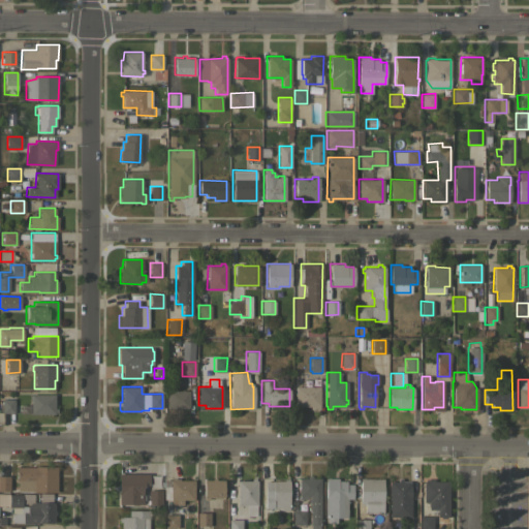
[(319,386),(319,406),(318,406),(317,407),(310,407),(310,406),(294,406),(294,386),(319,386)]
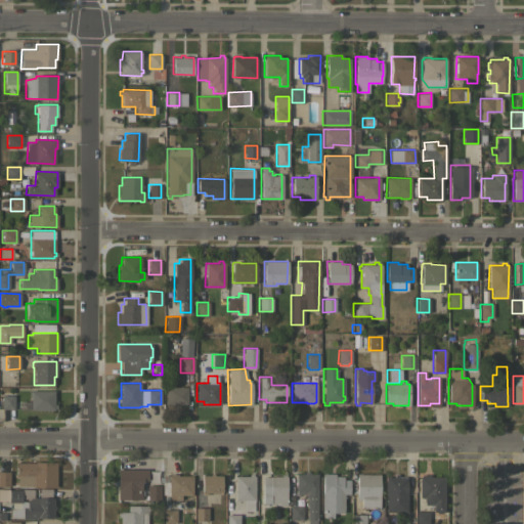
[(186,387),(186,404),(165,404),(166,387),(186,387)]
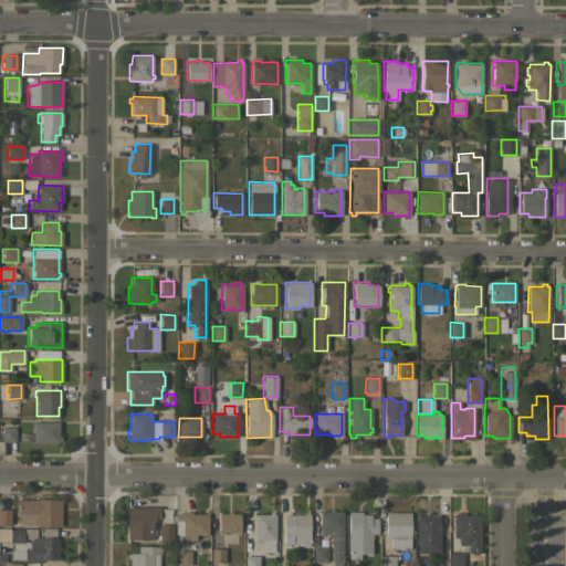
[(58,421),(58,437),(60,437),(60,441),(58,441),(58,442),(32,442),(32,421),(58,421)]
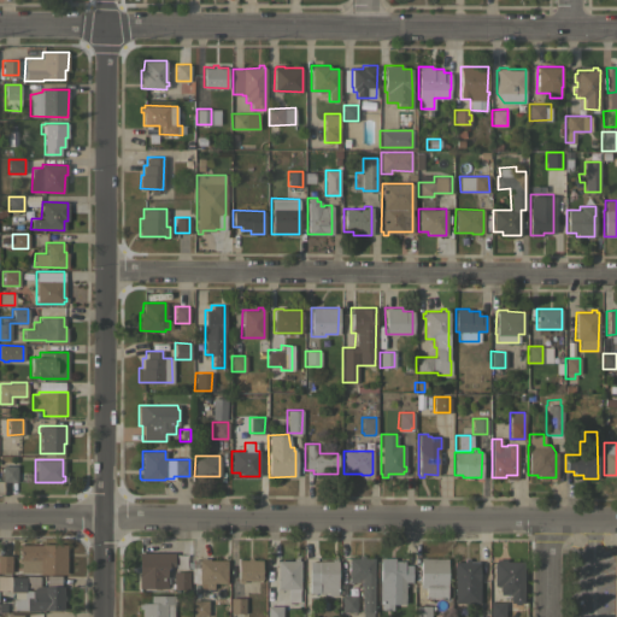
[(16,465),(16,481),(0,481),(1,465),(16,465)]
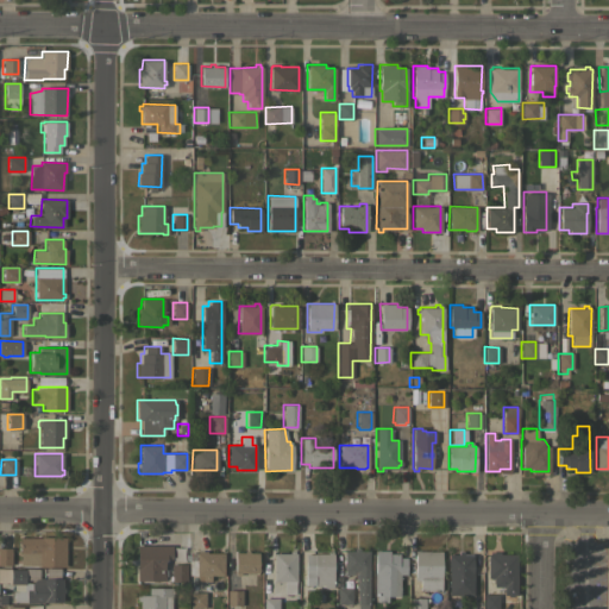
[(66,566),(38,566),(38,565),(20,565),(19,552),(18,552),(18,538),(41,538),(41,537),(64,537),(66,566)]
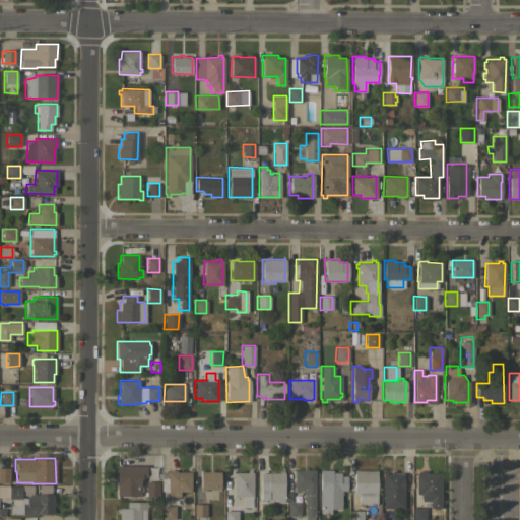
[(116,464),(146,465),(145,481),(158,481),(158,497),(116,496),(116,464)]
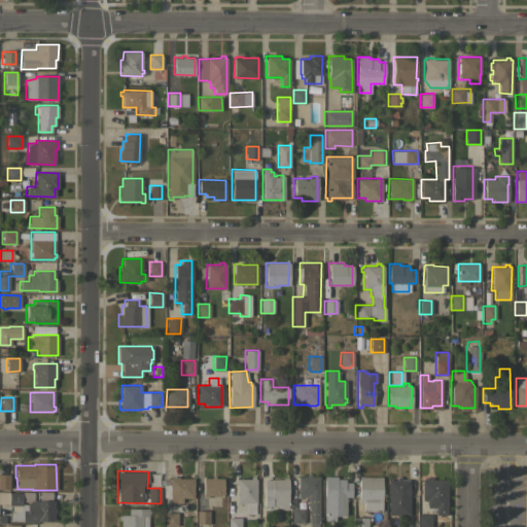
[(9,489),(0,489),(0,473),(9,473),(9,489)]
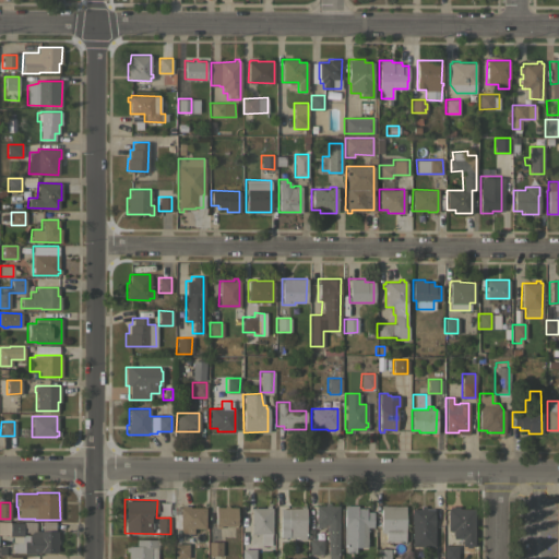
[(324,504),(324,503),(329,503),(329,506),(339,506),(337,558),(328,558),(328,554),(326,554),(328,524),(323,524),(323,527),(316,526),(316,523),(314,523),(316,504),(324,504)]
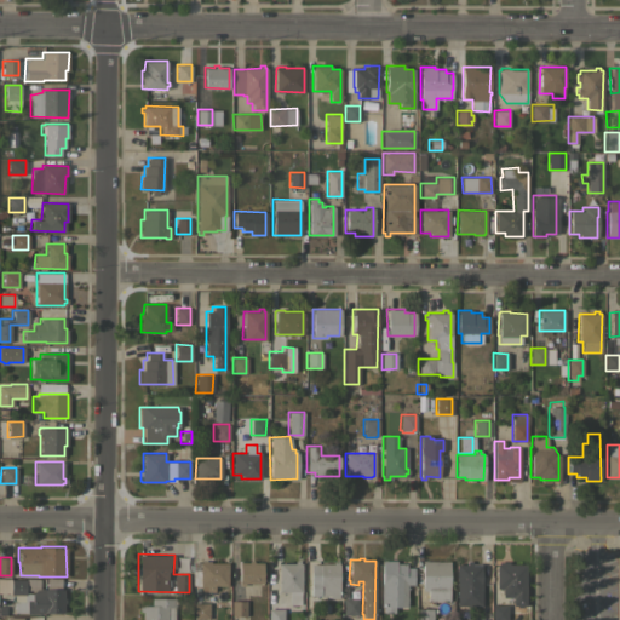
[(213,586),(213,591),(206,591),(206,585),(199,585),(191,585),(191,562),(200,562),(200,561),(210,561),(210,562),(227,562),(227,586),(213,586)]
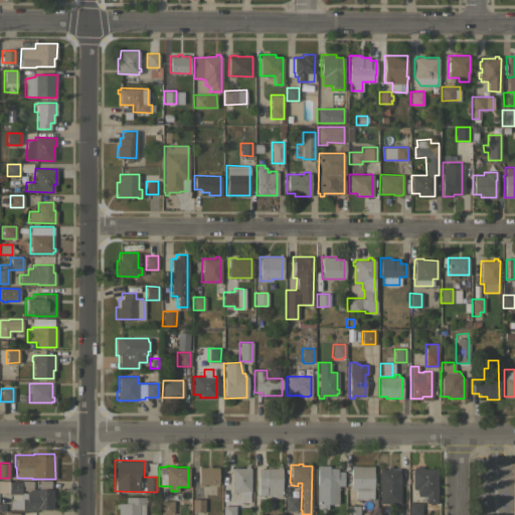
[(206,467),(206,466),(209,466),(209,467),(217,467),(217,484),(198,484),(198,467),(206,467)]
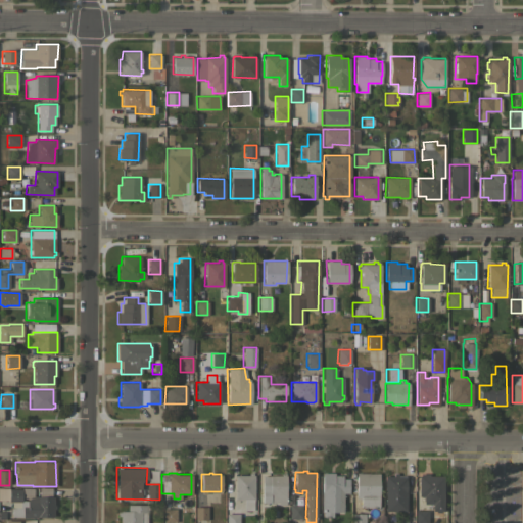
[(253,510),(243,510),(244,498),(234,498),(234,475),(248,475),(248,473),(252,473),(252,474),(254,475),(253,510)]
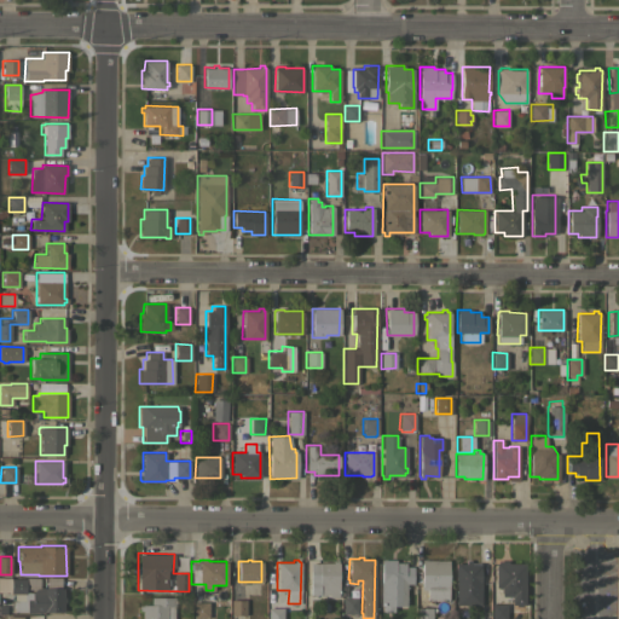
[(339,597),(329,597),(329,596),(319,596),(319,595),(310,595),(310,562),(333,562),(333,560),(337,560),(337,562),(339,562),(339,597)]
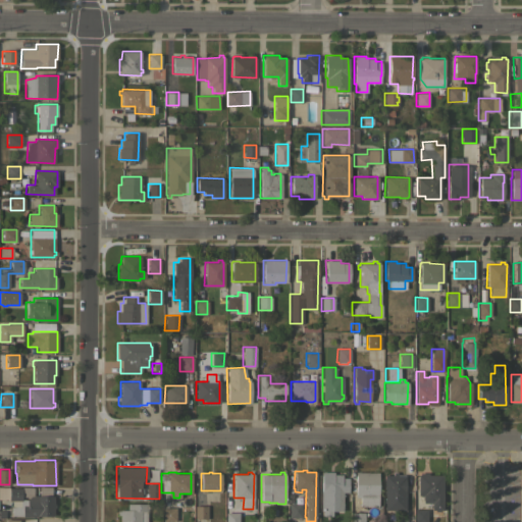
[(333,472),(333,474),(342,474),(342,478),(348,478),(348,491),(342,491),(342,511),(320,511),(320,490),(321,490),(321,472),(333,472)]
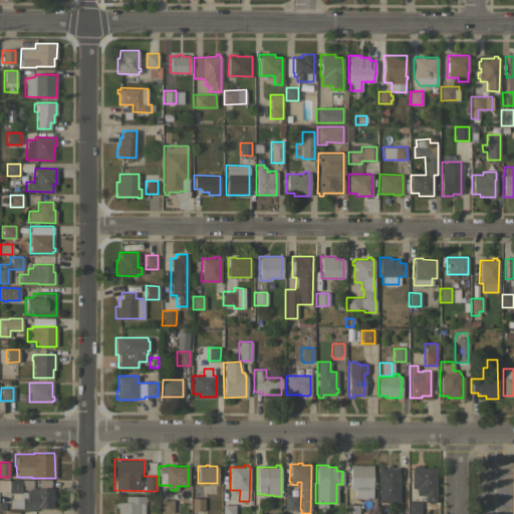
[(371,465),(371,498),(354,498),(354,489),(349,489),(349,465),(371,465)]
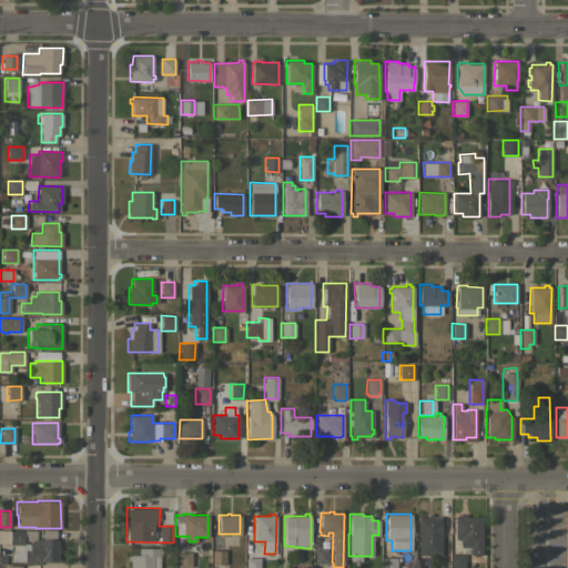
[(417,516),(426,516),(426,514),(430,514),(430,517),(440,517),(439,555),(417,555),(417,535),(417,516)]
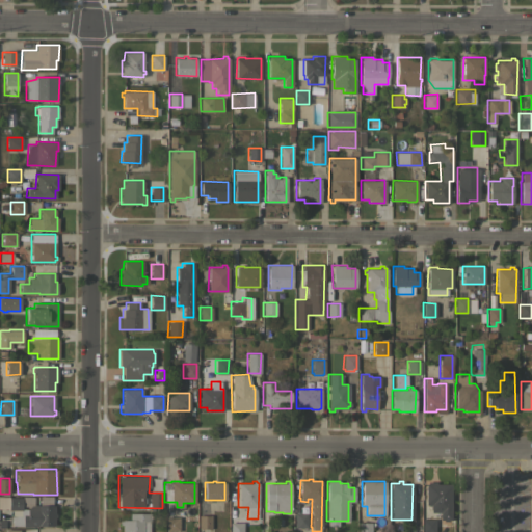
[(450,520),(447,520),(447,521),(443,521),(443,520),(440,520),(440,512),(430,512),(430,505),(425,504),(425,484),(427,484),(427,482),(436,482),(436,483),(451,483),(450,520)]
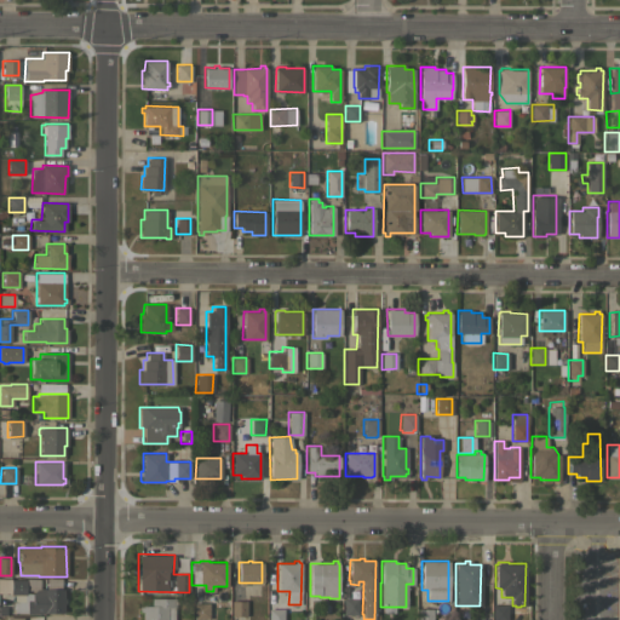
[(39,587),(44,587),(44,589),(46,589),(45,578),(61,578),(61,589),(63,589),(63,598),(64,598),(64,603),(63,603),(63,613),(44,613),(44,614),(26,614),(26,612),(13,612),(13,595),(10,595),(10,592),(0,592),(0,578),(10,578),(10,579),(26,579),(26,578),(39,578),(39,587)]
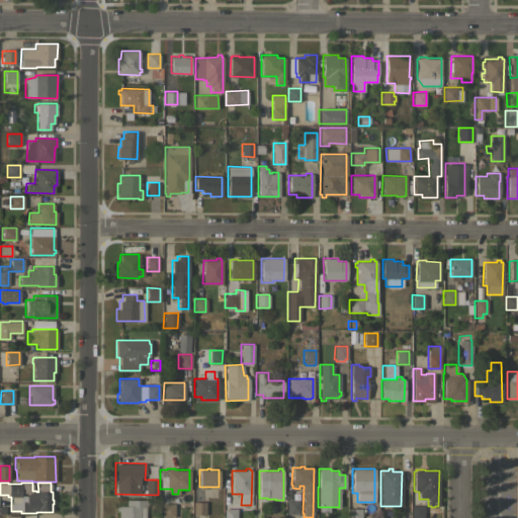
[(298,513),(286,513),(286,499),(298,500),(298,513)]
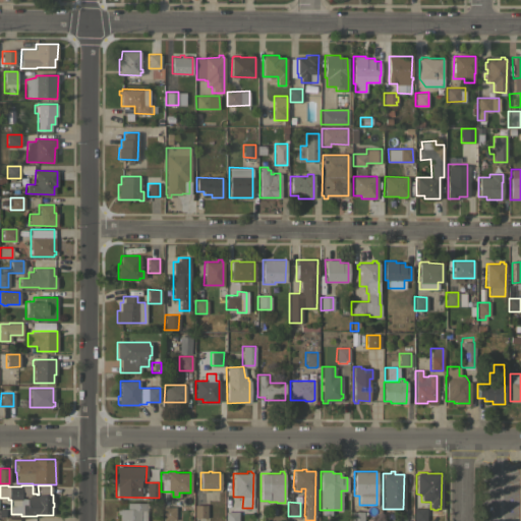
[(147,503),(147,510),(146,520),(119,520),(119,509),(126,509),(126,503),(147,503)]
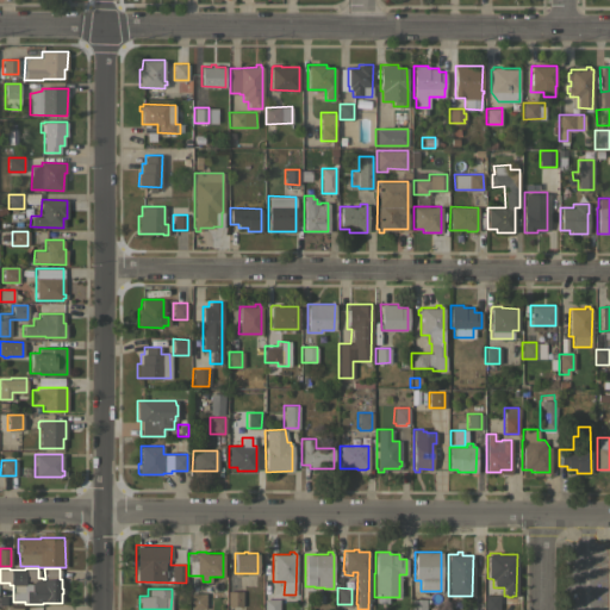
[(226,591),(241,591),(242,605),(226,605),(226,591)]
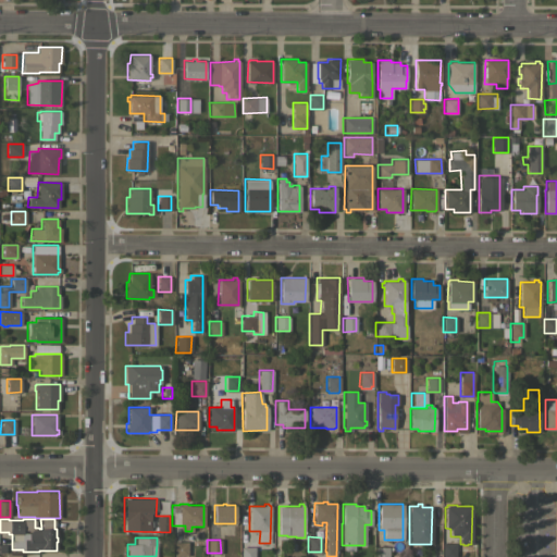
[(186,556),(174,556),(174,542),(175,542),(175,541),(185,541),(185,542),(186,542),(186,556)]
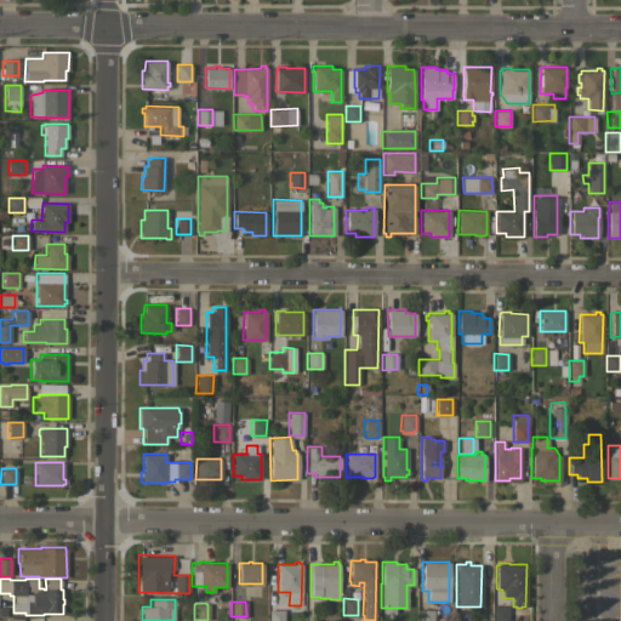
[(507,620),(493,620),(493,605),(507,605),(507,620)]
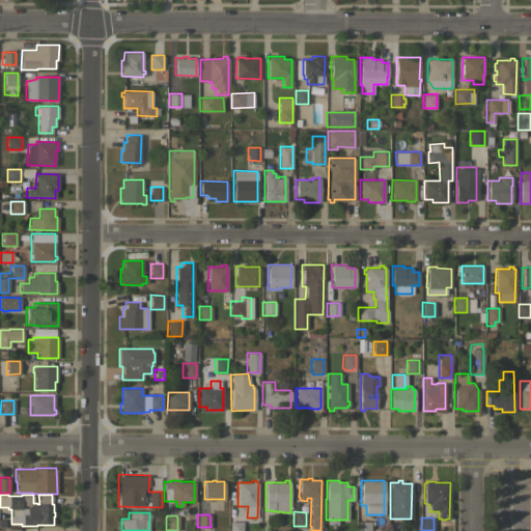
[(243,522),(242,530),(229,530),(229,521),(243,522)]
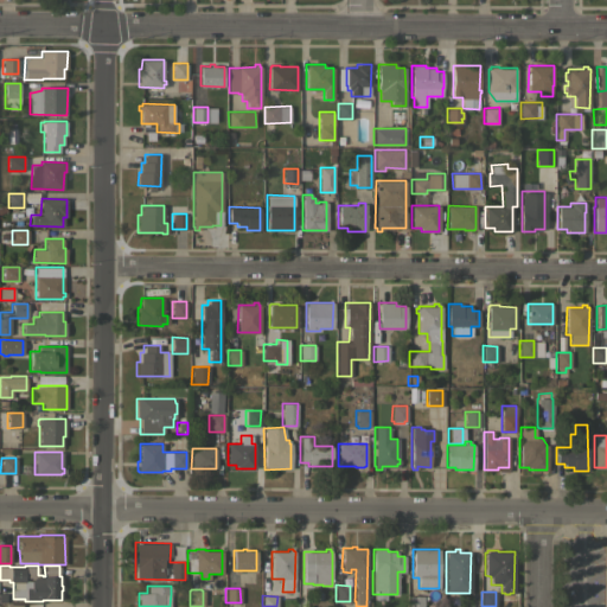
[(423,606),(408,606),(408,595),(423,595),(423,606)]
